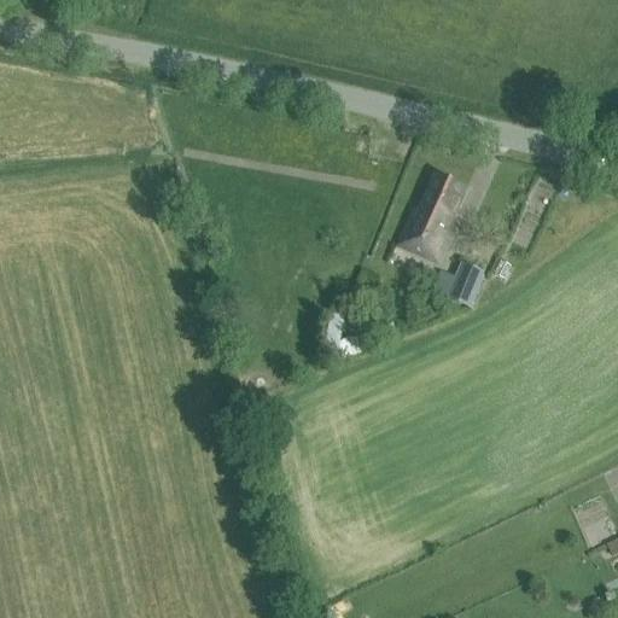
[(465,192),(433,179),(419,210),(414,209),(398,245),(439,264),(454,228),(452,223),(465,192)]
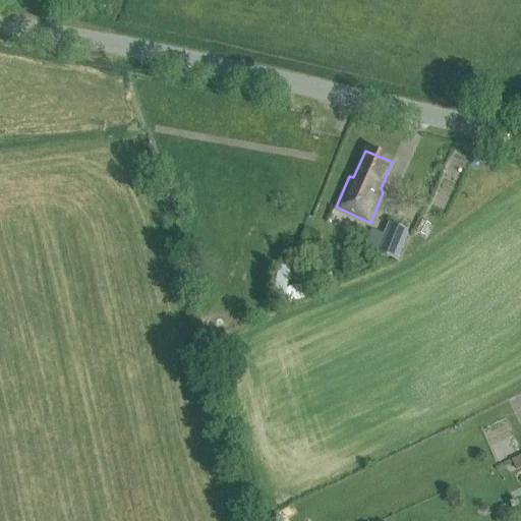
[(194,217),(191,209),(190,205),(180,208),(184,220),(194,217)]
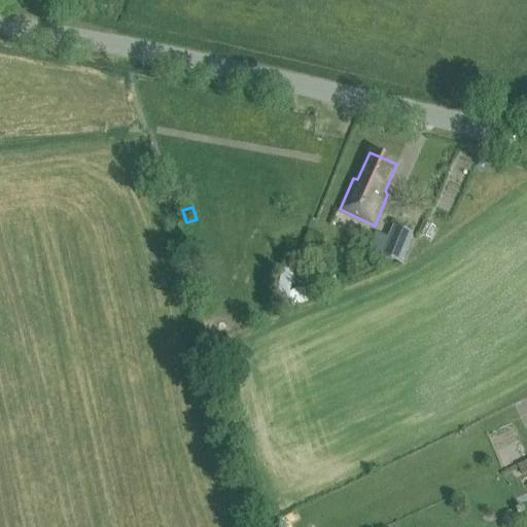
[(427,224),(436,232),(446,219),(435,212),(427,224)]
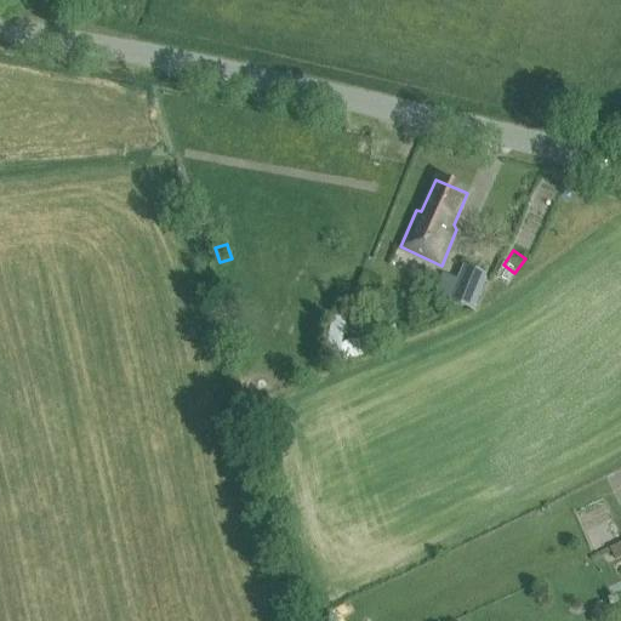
[(450,296),(476,307),(489,275),(463,265),(450,296)]
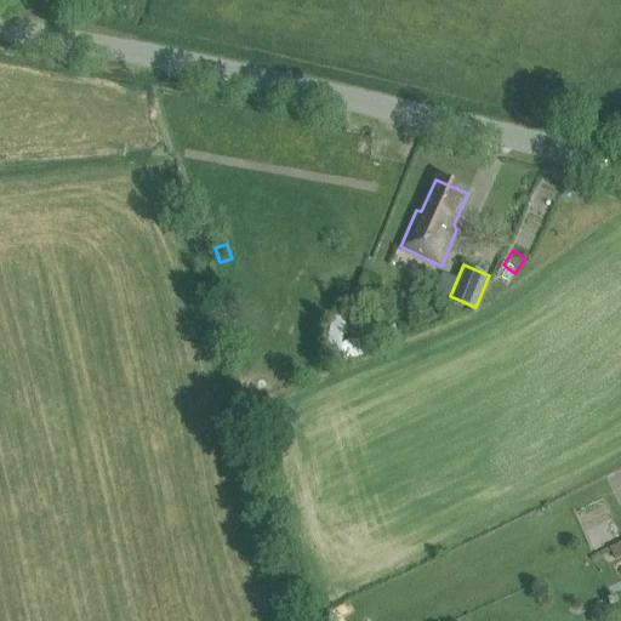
[(366,355),(365,353),(360,339),(340,346),(347,314),(332,312),(325,351),(330,352),(324,353),(328,365),(348,358),(349,362),(366,355)]
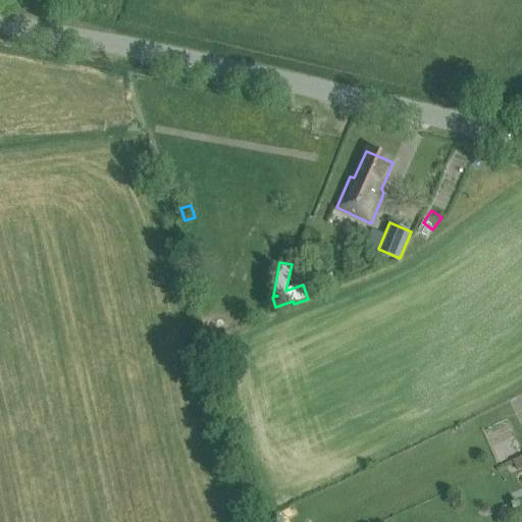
All buildings are outlined.
